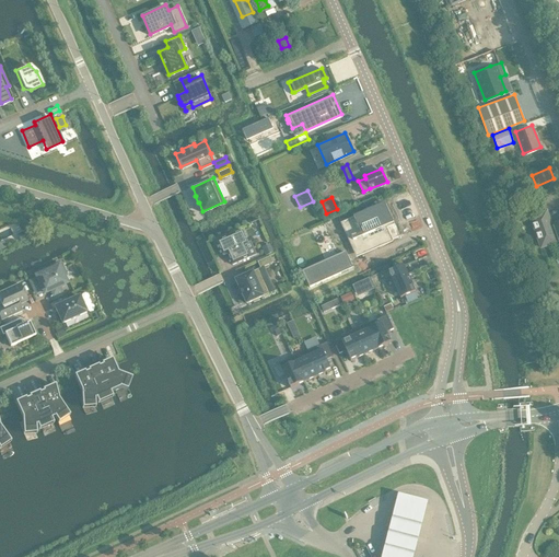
[(384,200),(340,220),(341,223),(347,222),(358,248),(380,239),(381,242),(399,233),(384,200)]
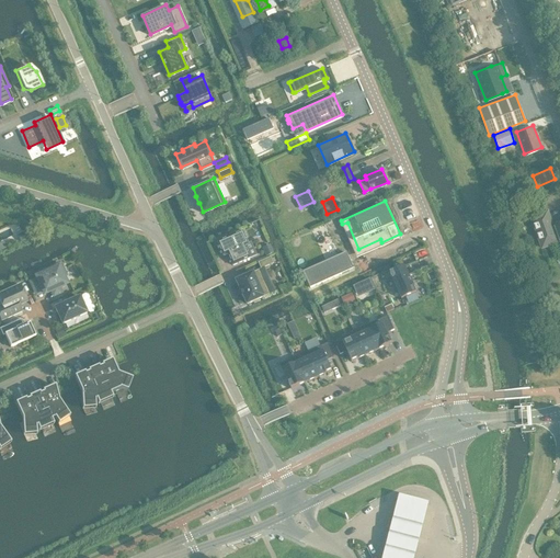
[(546,209),(530,215),(541,246),(559,239),(559,238),(559,223),(556,225),(556,226),(550,228),(545,212),(547,211),(546,209)]
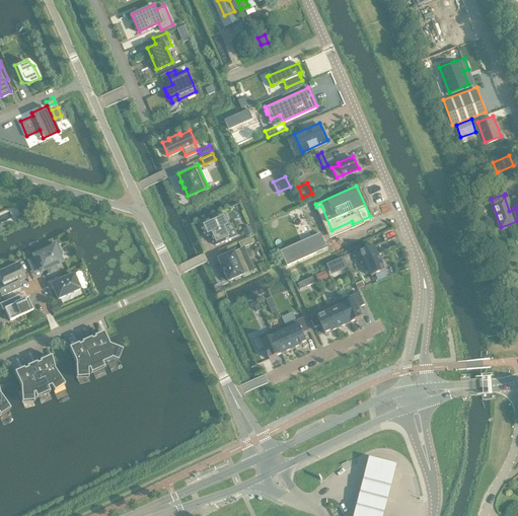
[(231,236),(226,225),(229,224),(224,212),(201,222),(206,234),(211,232),(212,235),(212,236),(215,243),(231,236)]
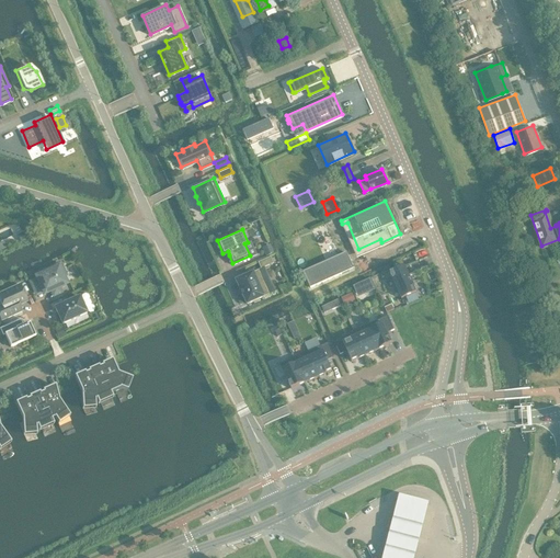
[(272,251),(269,242),(263,245),(266,253),(272,251)]
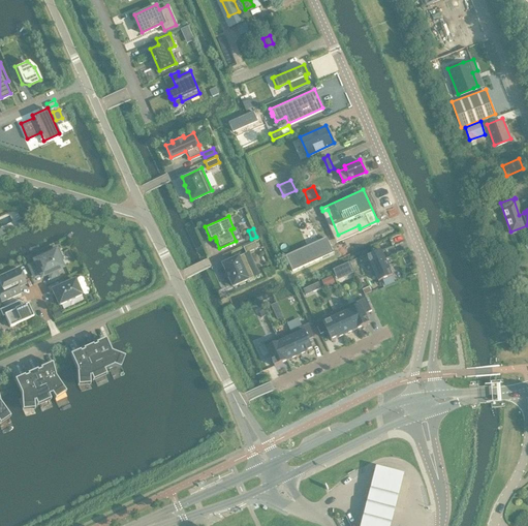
[(325,236),(285,253),(291,269),(332,251),(325,236)]
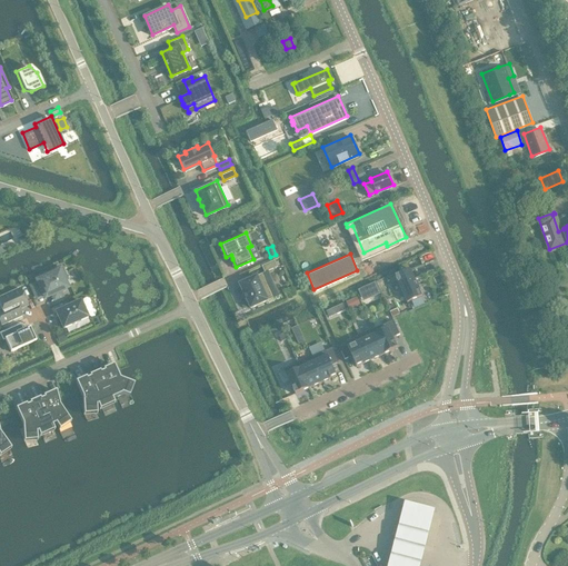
[(276,265),(273,258),(261,264),(263,270),(276,265)]
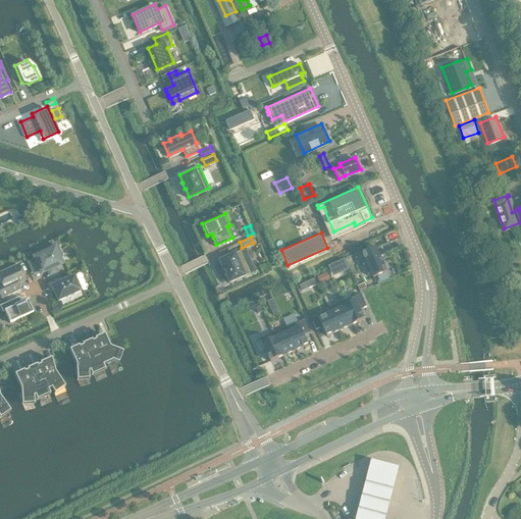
[(36,262),(40,271),(47,268),(48,271),(55,267),(54,265),(61,262),(58,256),(60,255),(54,243),(39,250),(40,252),(33,255),(33,257),(27,260),(29,265),(36,262)]
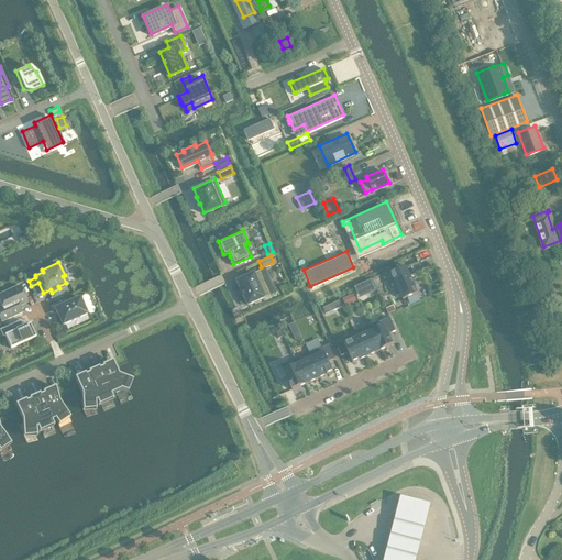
[(417,291),(406,265),(390,272),(403,297),(407,296),(417,291)]
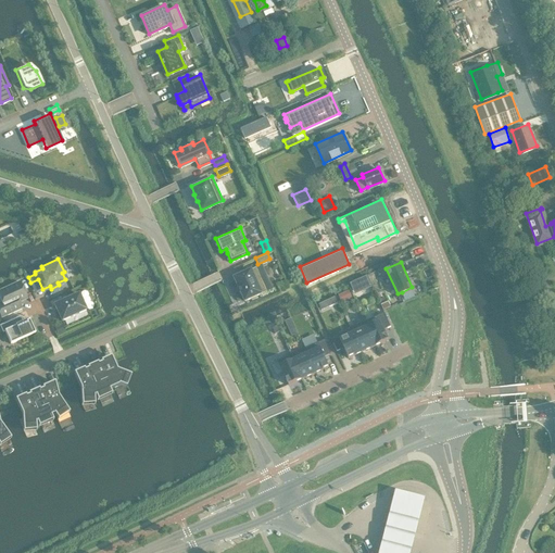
[(264,286),(255,265),(250,267),(235,275),(234,275),(234,276),(237,284),(240,291),(240,290),(244,298),(243,298),(244,299),(261,291),(259,288),(264,286)]
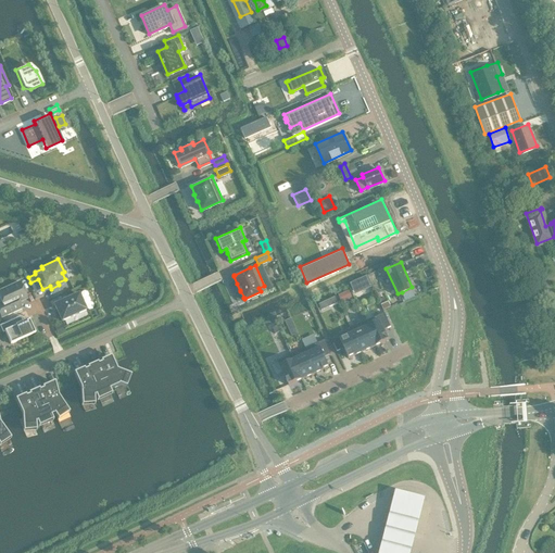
[(16,301),(17,300),(25,296),(19,279),(0,288),(0,300),(0,315),(21,306),(21,305),(17,306),(15,302),(16,301)]
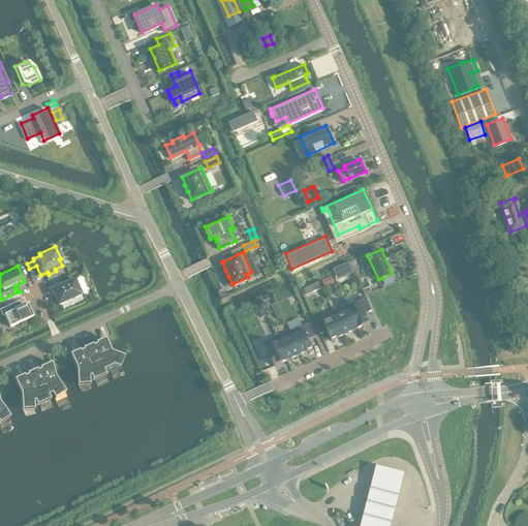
[(65,300),(72,297),(72,296),(81,292),(73,277),(65,281),(65,280),(59,283),(59,284),(51,287),(57,303),(65,299),(65,300)]
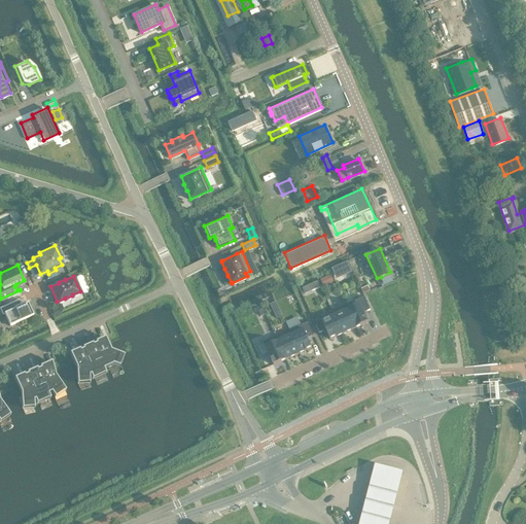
[(316,279),(309,283),(311,288),(319,285),(316,279)]
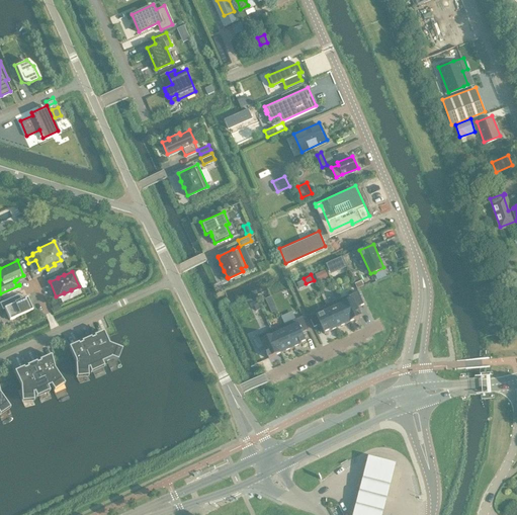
[(361,315),(357,305),(363,302),(357,289),(338,297),(349,321),(361,315)]
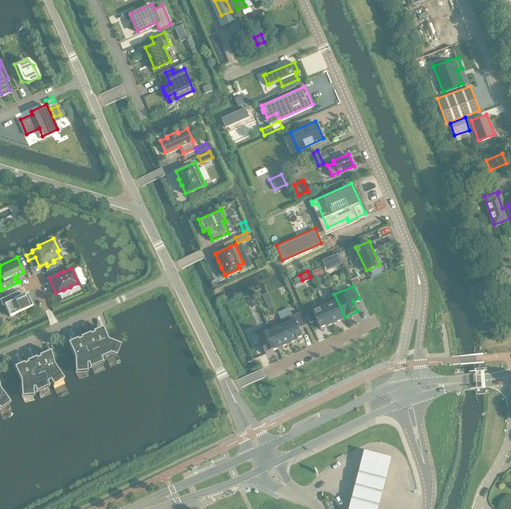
[(0,302),(1,304),(4,303),(9,314),(31,304),(25,293),(20,295),(17,289),(0,297),(0,302)]
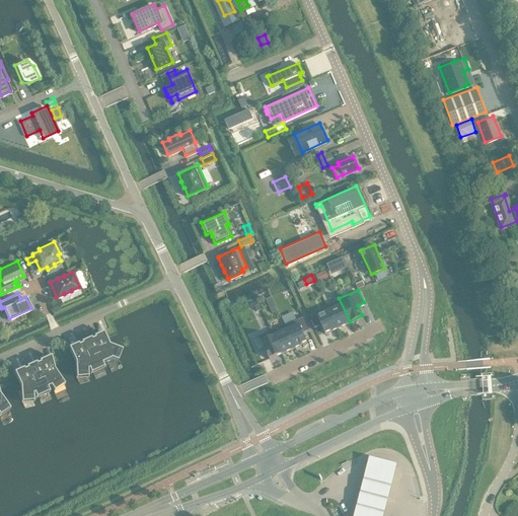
[(350,321),(339,298),(326,304),(328,308),(337,326),(350,321)]
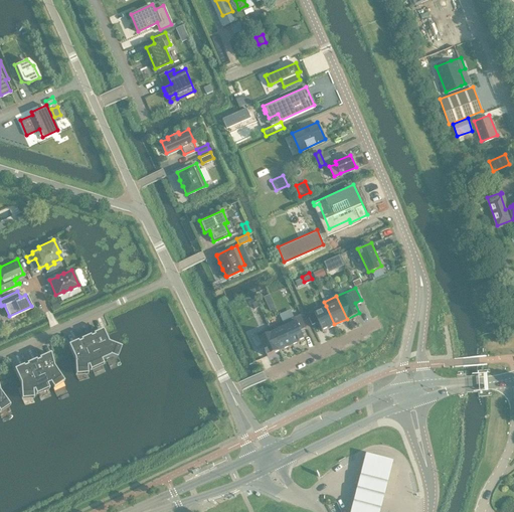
[(334,324),(326,306),(314,312),(317,320),(322,330),(334,324)]
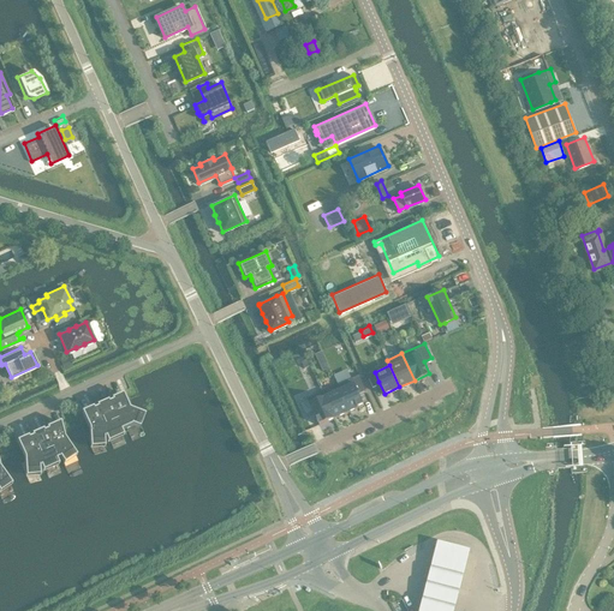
[(379,382),(375,372),(373,366),(365,370),(371,384),(379,382)]
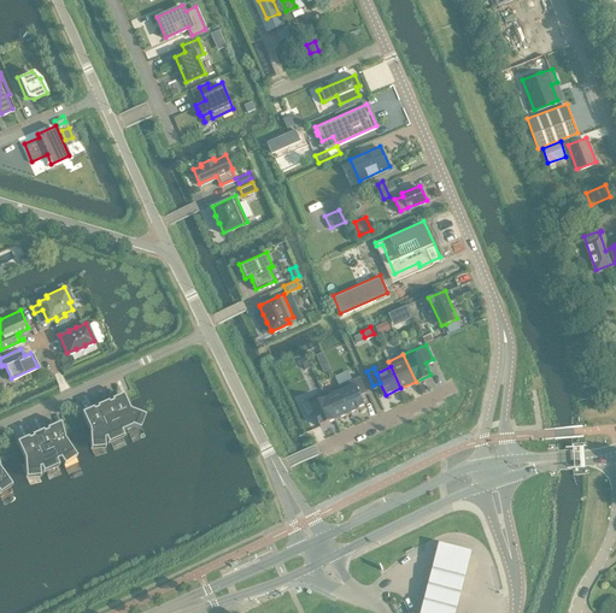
[(367,389),(359,373),(352,377),(359,393),(367,389)]
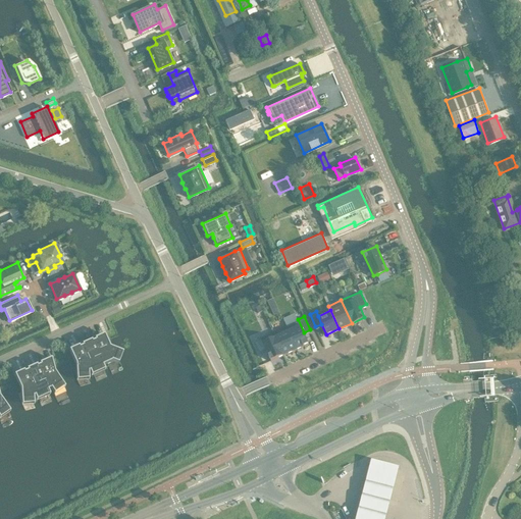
[(308,343),(304,332),(298,319),(285,325),(296,348),(308,343)]
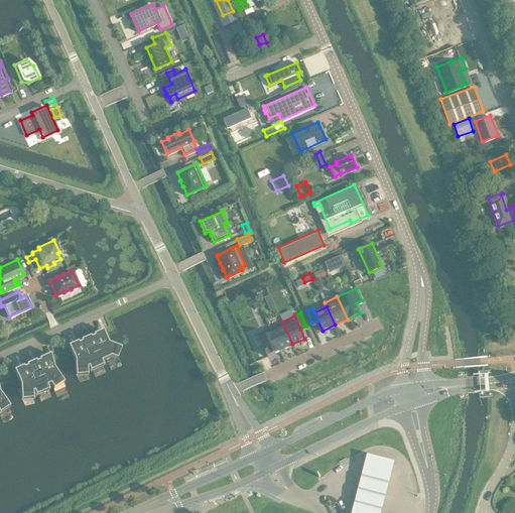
[(292,344),(282,322),(269,327),(279,350),(292,344)]
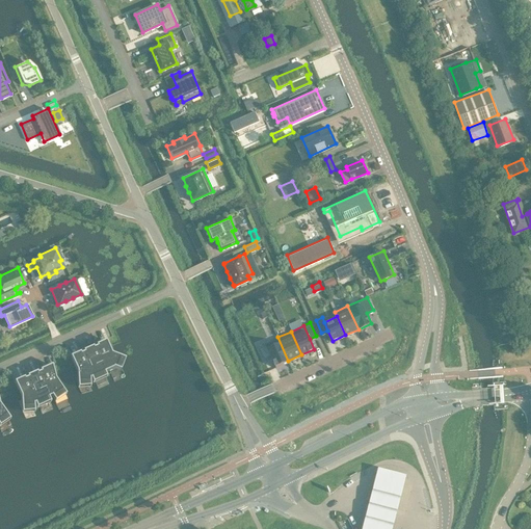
[(288,361),(277,337),(265,343),(275,366),(288,361)]
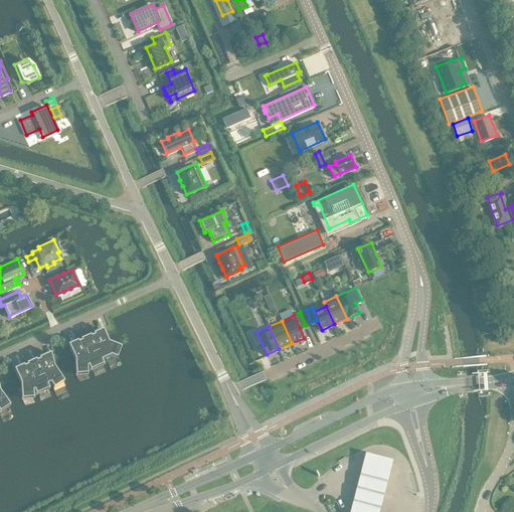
[(112,355),(116,344),(107,340),(102,328),(92,332),(93,333),(98,345),(95,347),(101,358),(109,354),(112,355)]
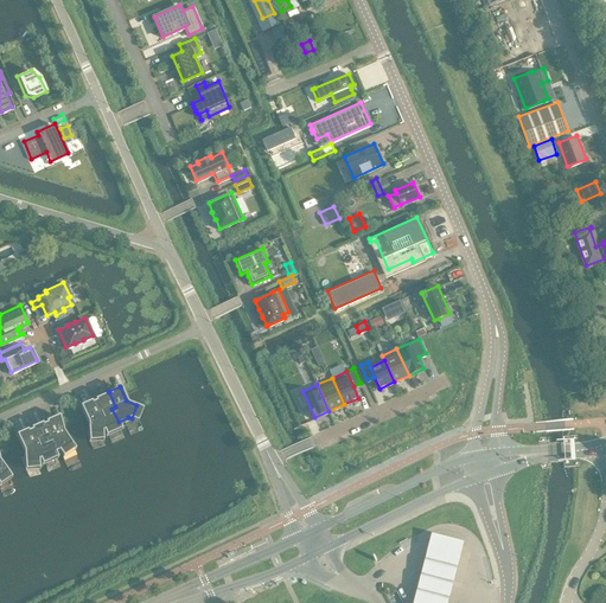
[(115,406),(109,392),(106,395),(104,392),(94,398),(95,399),(101,414),(96,416),(102,429),(119,422),(112,409),(115,406)]
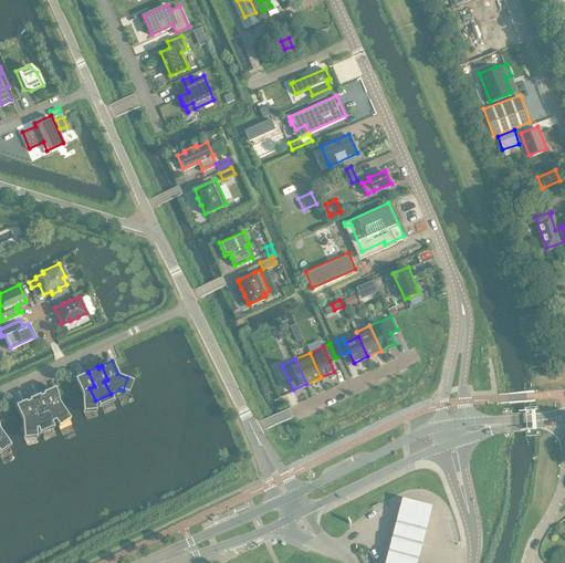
[(94,386),(89,373),(85,374),(84,373),(73,377),(81,393),(81,405),(95,404),(94,402),(95,400),(90,388),(94,386)]
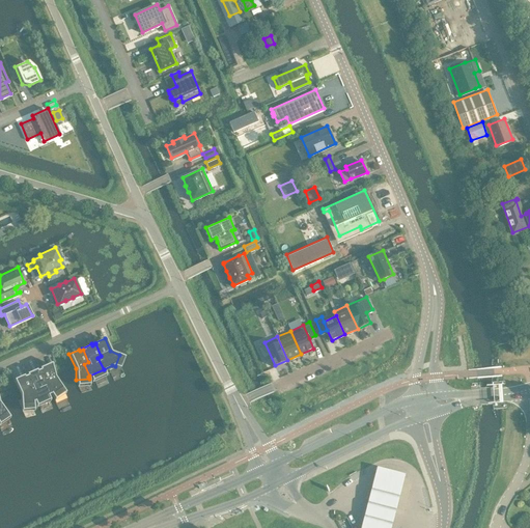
[(62,387),(54,376),(51,362),(38,367),(39,369),(46,382),(43,383),(48,394),(50,393),(51,395),(62,387)]
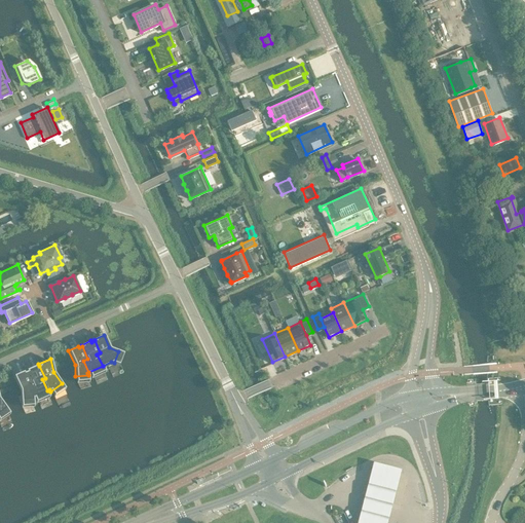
[(42,379),(45,378),(39,366),(36,367),(35,366),(26,370),(27,371),(32,384),(28,385),(33,397),(47,390),(42,379)]
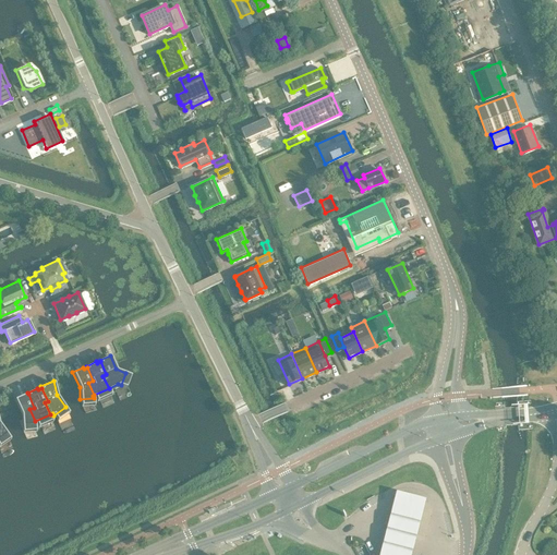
[(34,408),(28,394),(25,395),(24,394),(14,398),(21,413),(22,426),(35,425),(35,422),(35,421),(29,409),(34,408)]
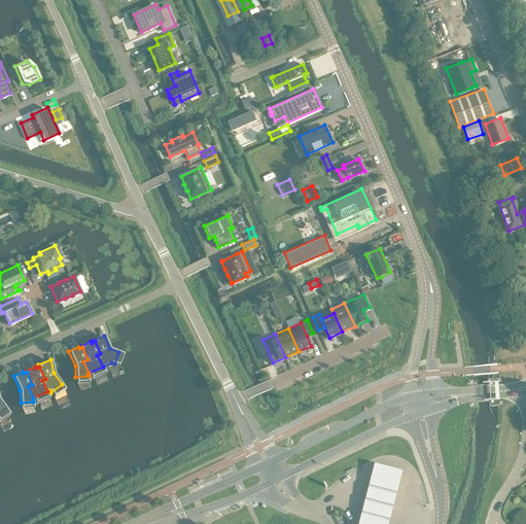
[(390,523),(405,464),(376,457),(359,523),(390,523)]
